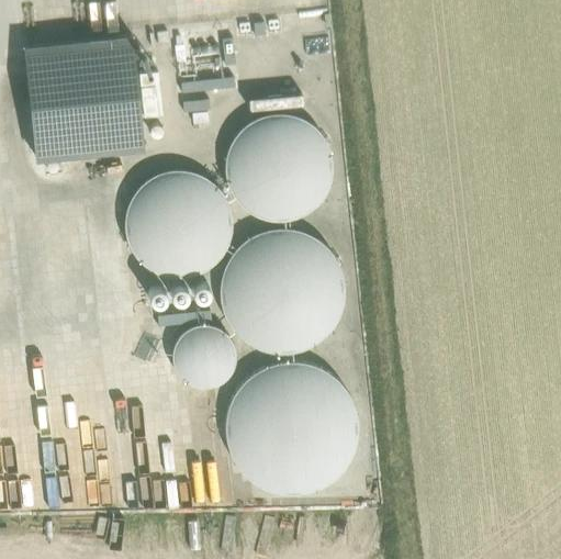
[(132,37),(25,48),(37,160),(144,149),(132,37)]
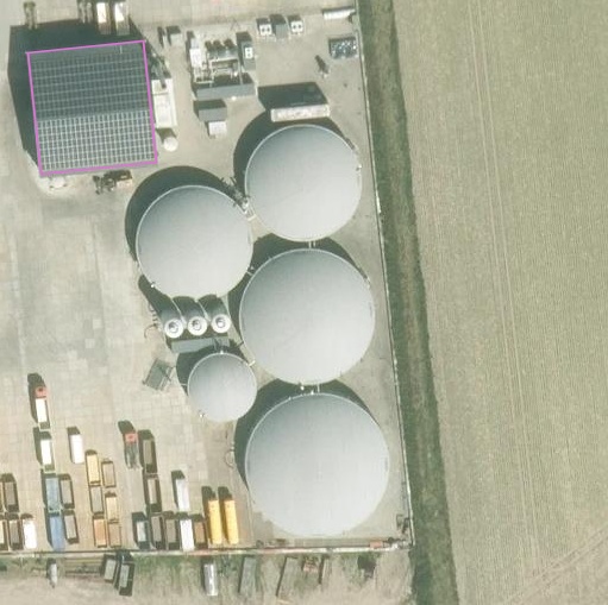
[(157,127),(176,125),(171,77),(152,80),(157,127)]
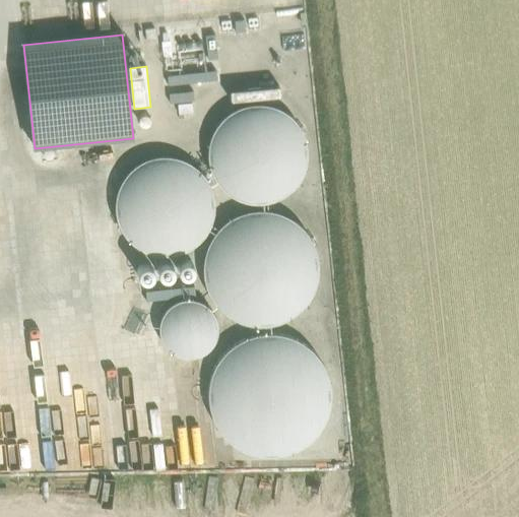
[(174,106),(195,103),(194,92),(173,95),(174,106)]
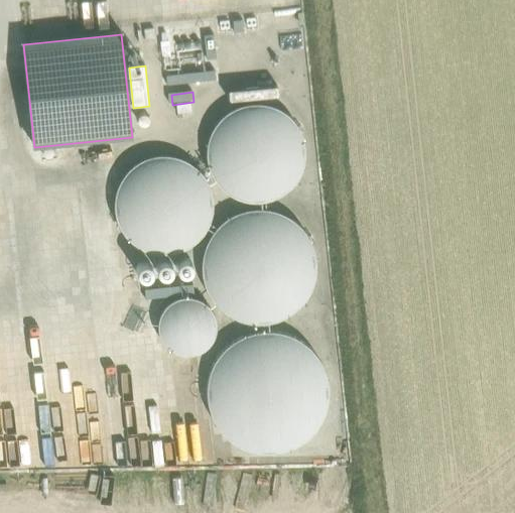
[(207,148),(207,154),(208,161),(209,167),(211,173),(214,178),(217,184),(221,188),(226,194),(231,197),(237,200),(242,202),(249,203),(255,204),(261,204),(267,203),(273,201),(279,198),(285,195),(290,190),(294,186),(298,180),(301,175),(303,169),(305,163),(305,157),(305,150),(304,144),(303,138),(300,132),(297,127),(293,122),(289,117),(284,113),(278,110),(273,107),(266,106),(260,105),(254,105),(248,105),(242,107),(236,109),(230,112),(225,116),(220,120),(216,125),(213,130),(210,136),(209,142),(207,148)]
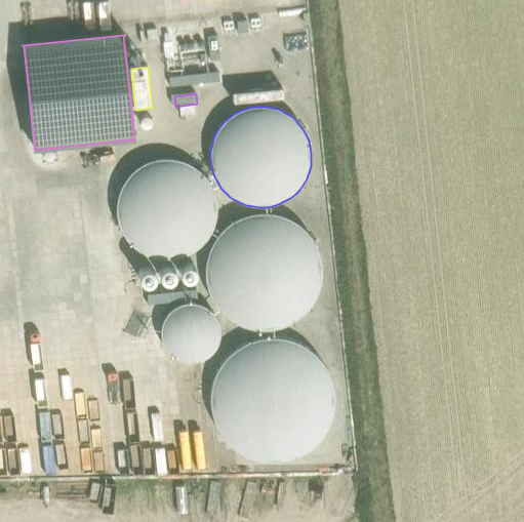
[(117,201),(116,207),(116,213),(117,219),(119,226),(121,232),(124,237),(128,242),(132,247),(137,251),(144,254),(149,256),(155,258),(161,259),(168,259),(174,259),(180,257),(187,255),(193,252),(198,248),(203,244),(207,239),(210,234),(213,228),(215,222),(216,215),(216,208),(216,202),(214,196),(212,190),(209,184),(206,178),(202,173),(197,169),(191,165),(186,163),(179,160),(172,159),(166,159),(160,159),(154,160),(148,162),(142,165),(136,169),(131,173),(127,177),(123,183),(120,189),(118,195),(117,201)]
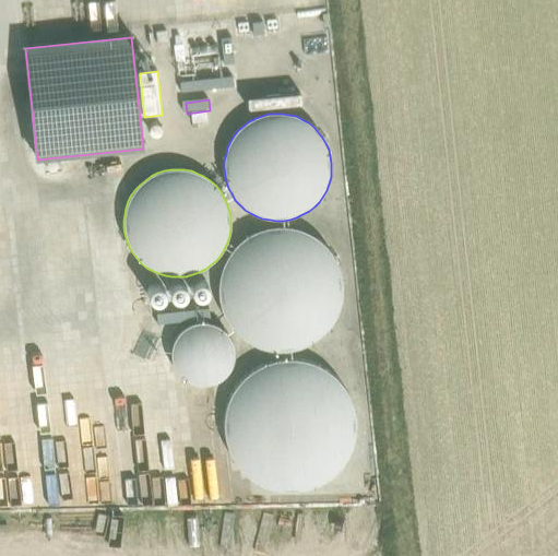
[(220,280),(218,287),(218,295),(220,303),(222,309),(225,317),(228,323),(233,329),(237,334),(242,340),(249,344),(256,347),(262,350),(270,352),(277,353),(285,353),(292,352),(299,350),(306,347),(312,344),(319,340),(324,335),(329,330),(333,323),(337,318),(340,310),(342,304),(343,296),(344,288),(343,282),(342,274),(340,268),(336,261),(332,255),(328,249),(322,244),(317,239),(310,235),(304,232),(297,229),(289,228),(283,227),(275,227),(268,229),(260,231),(253,234),(247,237),(241,241),(236,247),(230,252),(227,259),(224,265),(221,273),(220,280)]
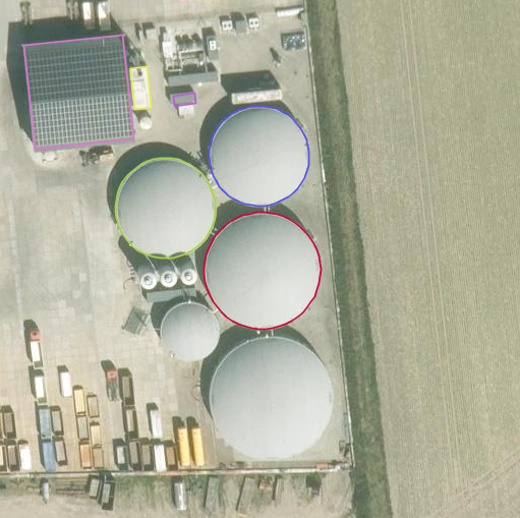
[(160,325),(159,330),(160,335),(161,339),(162,344),(165,348),(168,352),(172,355),(176,357),(180,359),(185,360),(190,361),(195,360),(200,359),(205,357),(209,354),(212,350),(215,346),(218,342),(219,337),(220,332),(219,327),(218,323),(217,318),(214,313),(211,309),(207,306),(203,303),(197,302),(193,301),(188,300),(183,301),(178,302),(174,305),(170,307),(166,311),(164,315),(161,320),(160,325)]
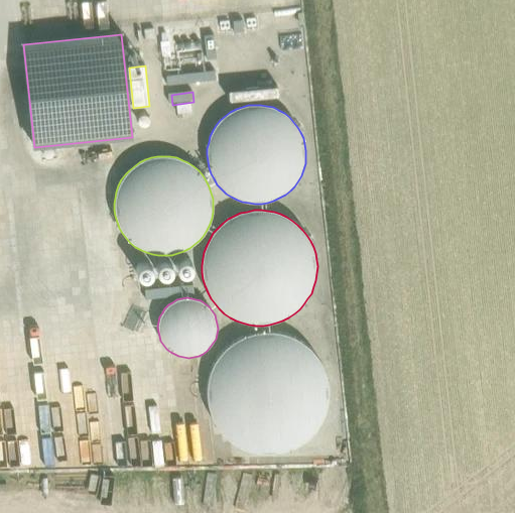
[(208,388),(207,395),(208,402),(209,409),(212,415),(214,422),(218,427),(222,433),(227,438),(232,442),(238,446),(244,450),(251,453),(257,454),(264,455),(271,455),(278,454),(285,453),(291,451),(298,447),(304,443),(309,438),(314,433),(318,428),(323,422),(326,416),(328,409),(329,402),(330,395),(330,388),(329,381),(327,374),(324,368),(320,362),(316,356),(312,351),(306,346),(301,342),(294,339),(288,336),(281,334),(274,333),(267,333),(261,333),(254,334),(247,336),(241,339),(235,343),(229,347),(224,351),(220,357),(216,362),(213,368),(210,375),(209,381),(208,388)]
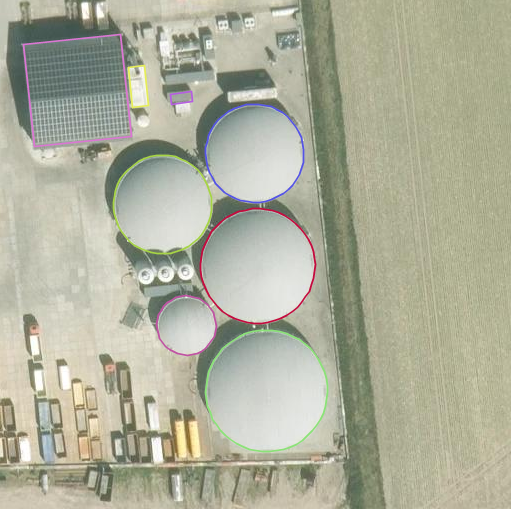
[(163,401),(116,403),(117,427),(164,426),(163,401)]
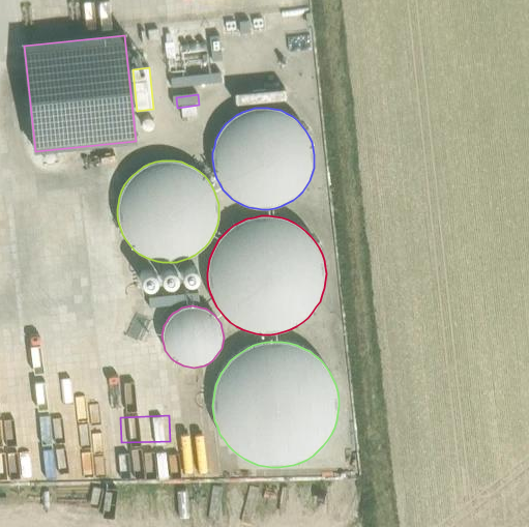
[(154,475),(163,472),(156,448),(148,451),(154,475)]
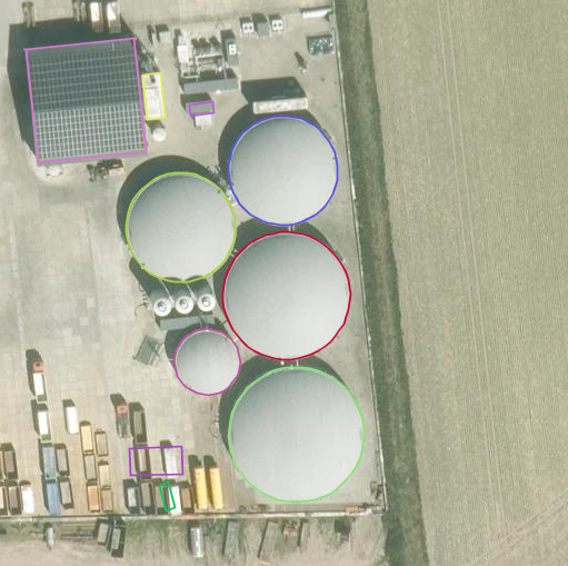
All buildings are outlined.
